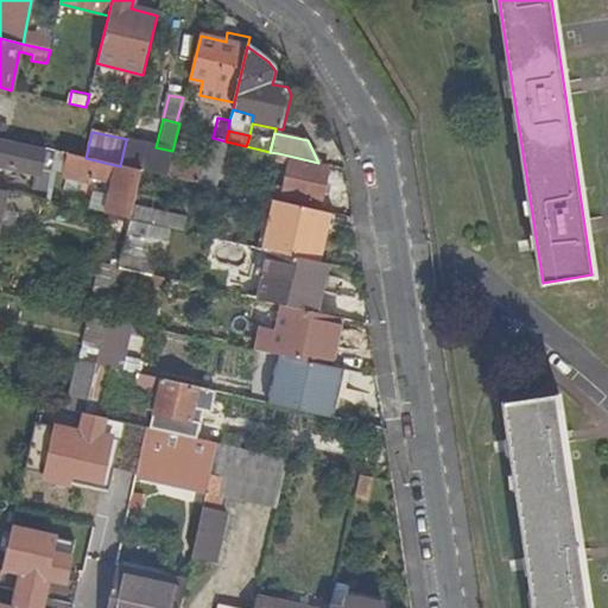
[(55,163),(57,152),(0,138),(0,164),(42,175),(43,172),(52,173),(55,163)]
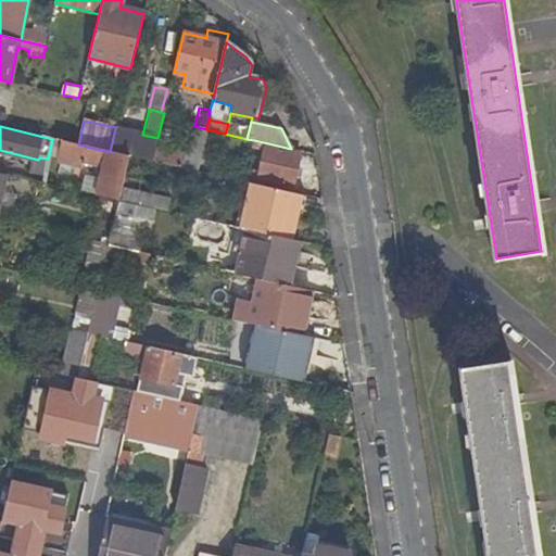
[(223,143),(225,134),(206,129),(194,126),(192,126),(185,154),(181,168),(198,172),(206,140),(223,143)]
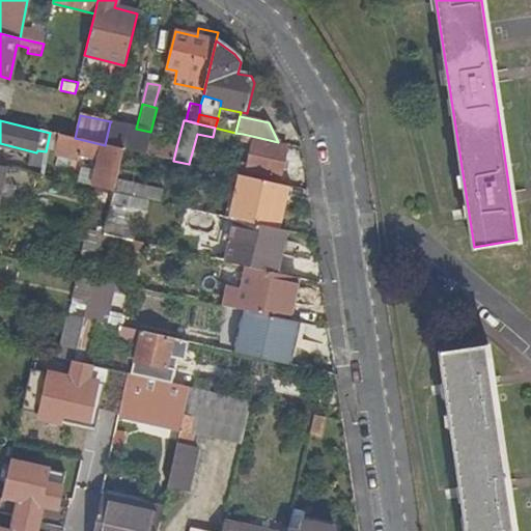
[(150,132),(136,129),(110,122),(105,145),(122,149),(145,155),(148,141),(150,132)]
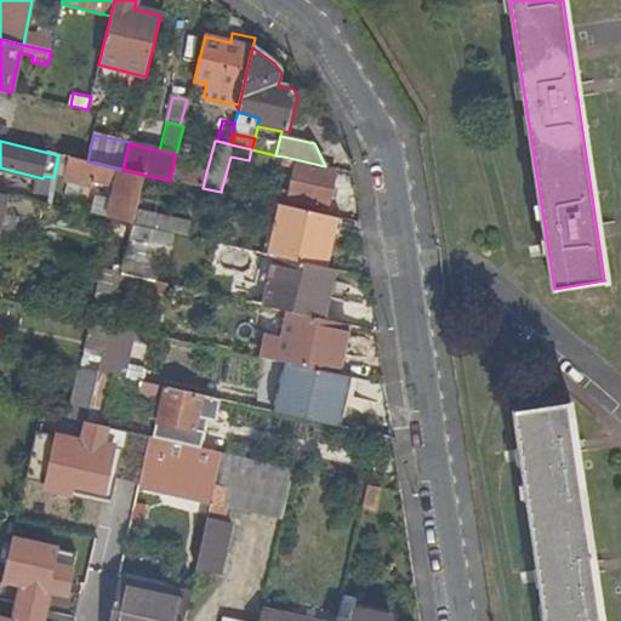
[(58,155),(56,166),(66,169),(68,158),(58,155)]
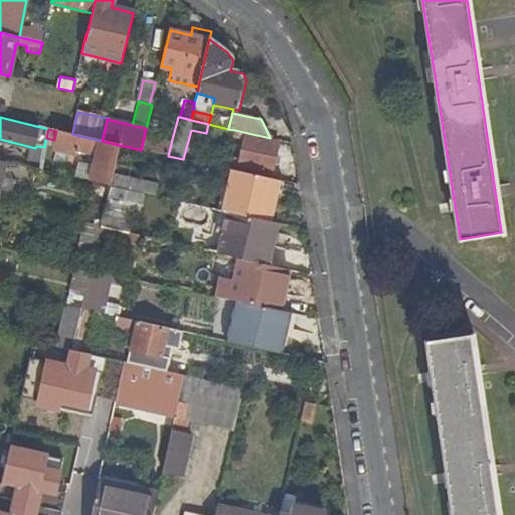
[(247,136),(248,133),(235,130),(233,138),(246,140),(241,159),(236,158),(234,165),(272,173),(279,143),(247,136)]
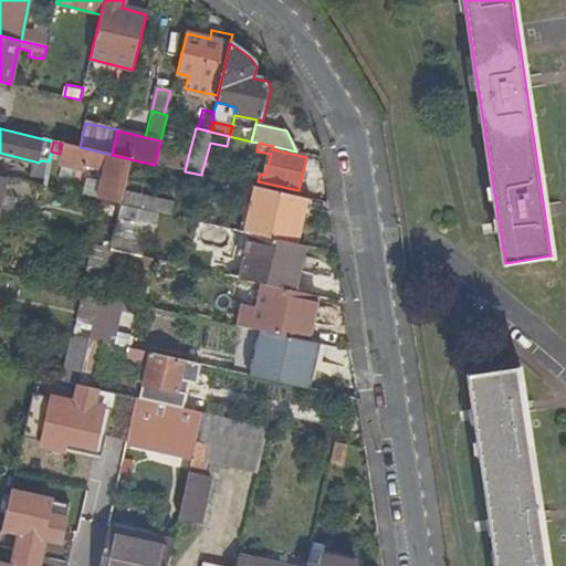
[(62,144),(60,154),(58,166),(83,170),(85,164),(105,168),(98,199),(106,201),(121,205),(124,189),(130,159),(112,155),(80,147),(62,144)]
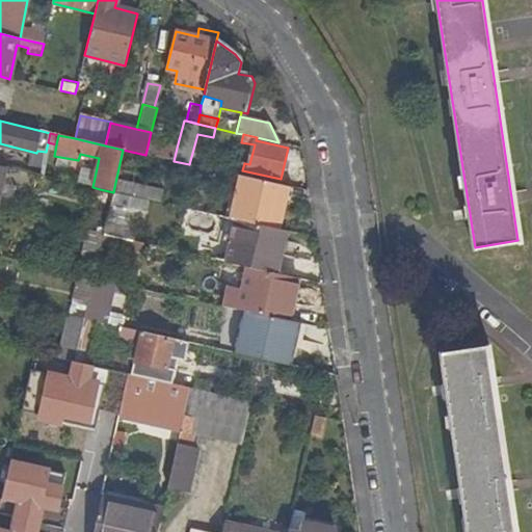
[(177,148),(149,141),(145,155),(174,161),(177,148)]
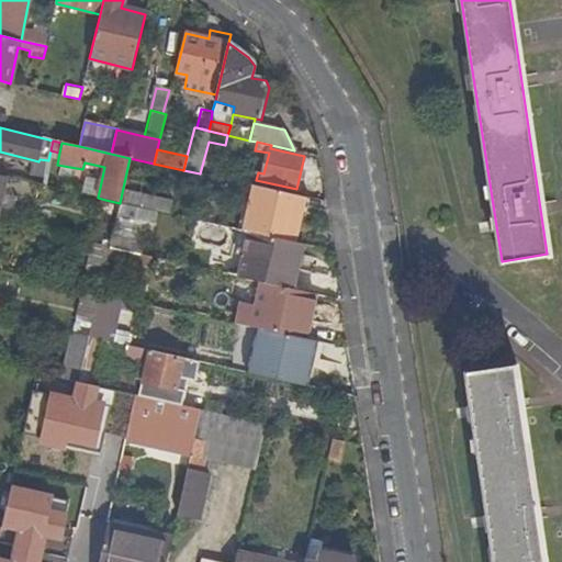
[(254,186),(243,231),(296,243),(306,198),(254,186)]
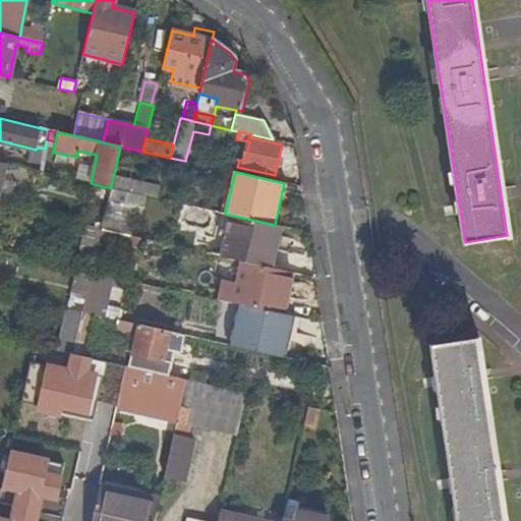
[(160,184),(114,174),(111,188),(157,198),(160,184)]
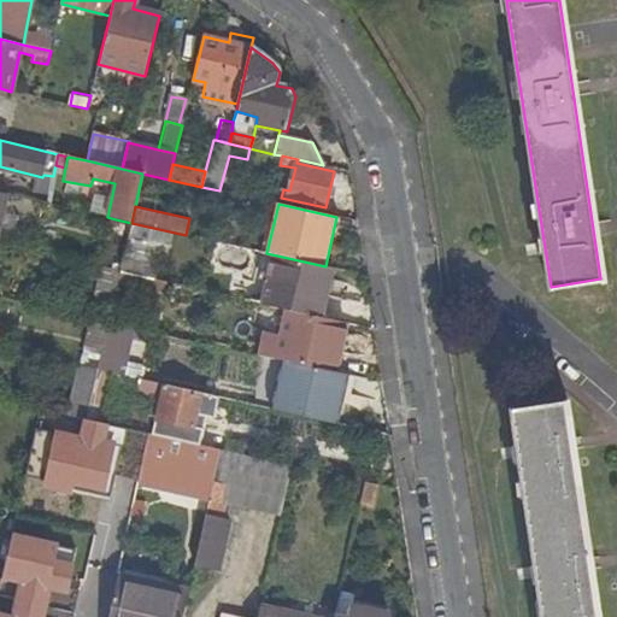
[(116,219),(112,236),(128,239),(131,223),(116,219)]
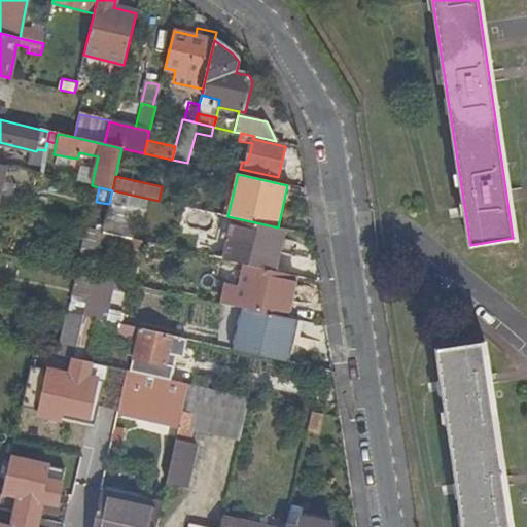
[(105,221),(134,227),(136,221),(168,227),(173,204),(159,201),(112,190),(109,204),(105,221)]
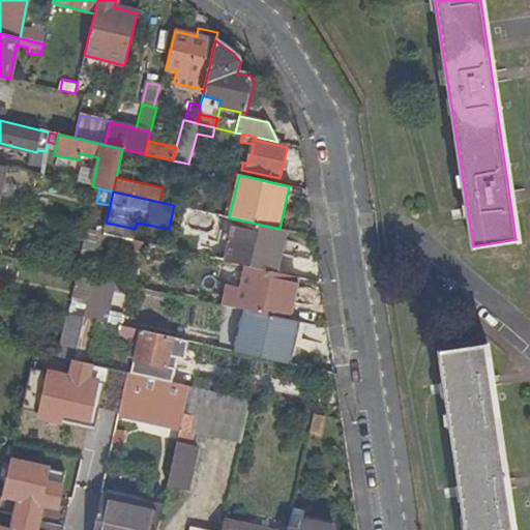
[(110,205),(96,203),(90,229),(102,233),(106,223),(110,205)]
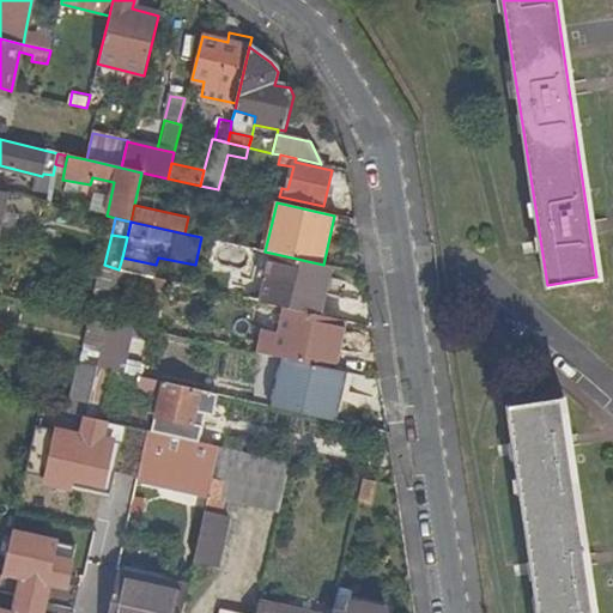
[(156,265),(122,258),(119,269),(153,277),(156,265)]
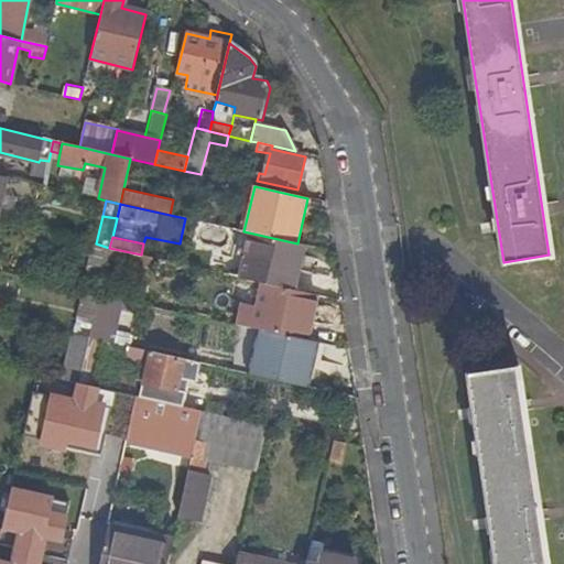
[(85,281),(101,284),(106,264),(109,248),(94,243),(85,281)]
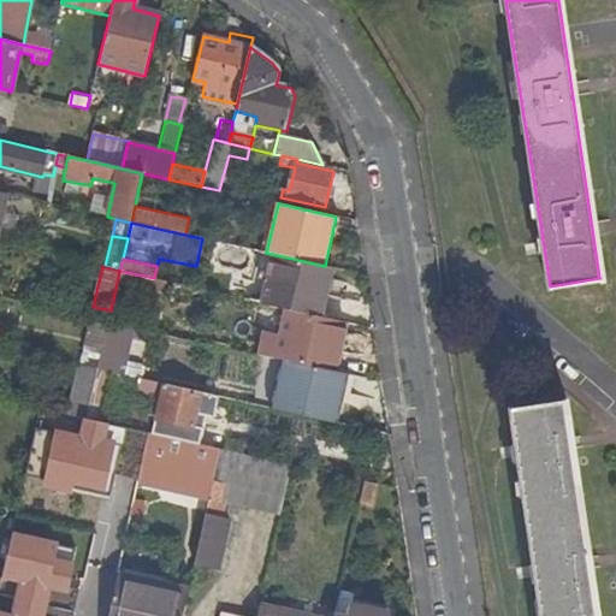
[(324,309),(332,273),(298,266),(296,279),(279,276),(277,289),(292,292),(289,302),(324,309)]
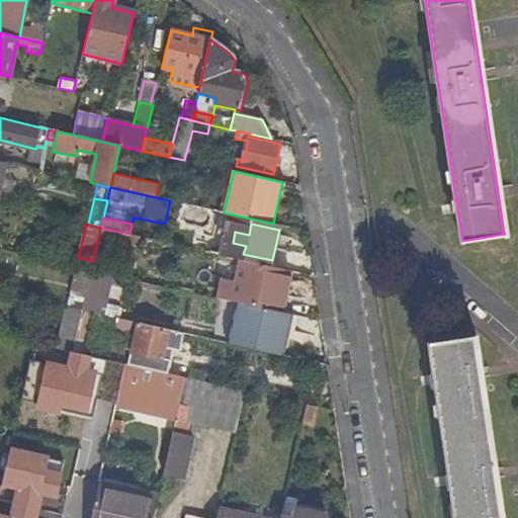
[(137,252),(140,237),(130,234),(100,228),(97,243),(137,252)]
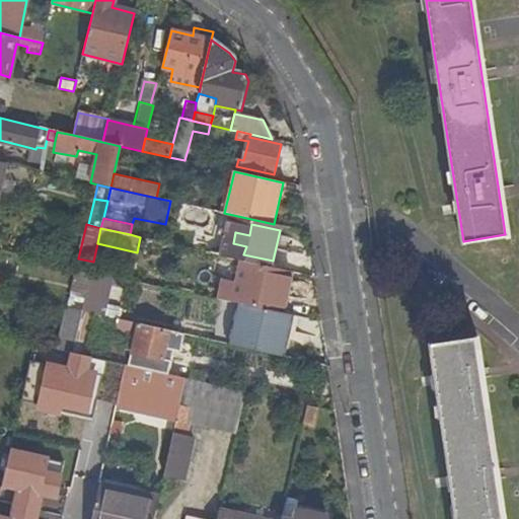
[(224,280),(220,300),(254,308),(257,308),(283,314),(291,272),(242,261),(237,283),(224,280)]
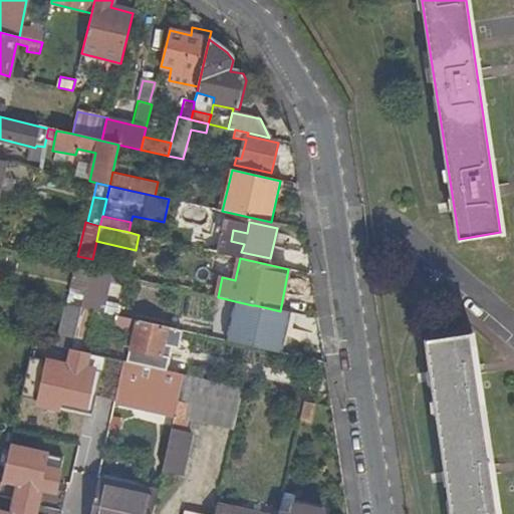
[(96,311),(105,273),(89,270),(80,308),(92,311),(96,311)]
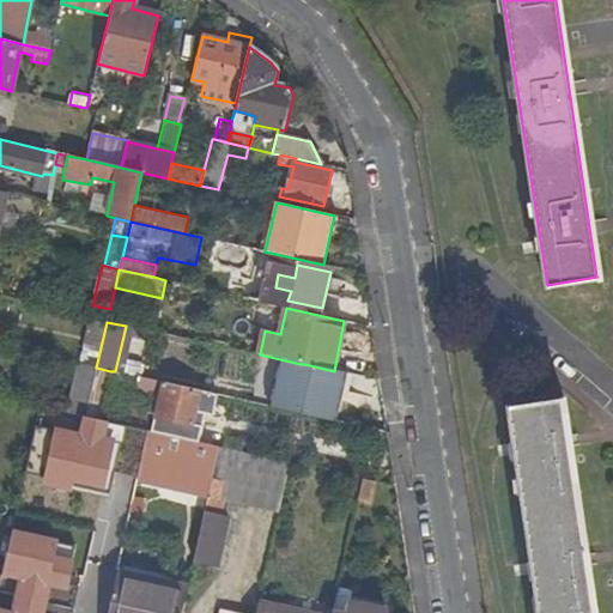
[(297,380),(301,364),(260,354),(254,353),(249,372),(278,378),(279,376),(297,380)]
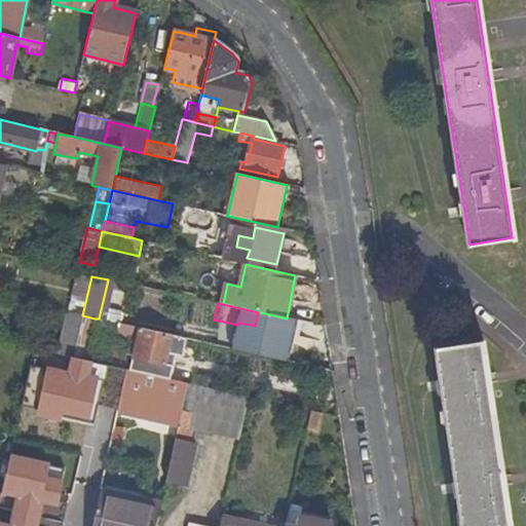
[(67,311),(58,354),(73,358),(82,315),(67,311)]
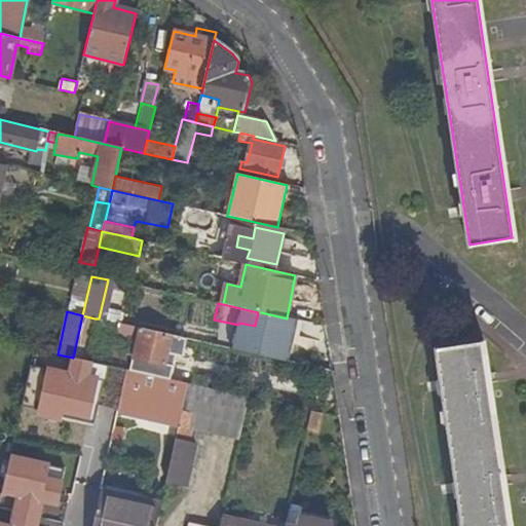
[(296,365),(305,323),(287,318),(261,312),(260,318),(265,320),(257,355),(296,365)]
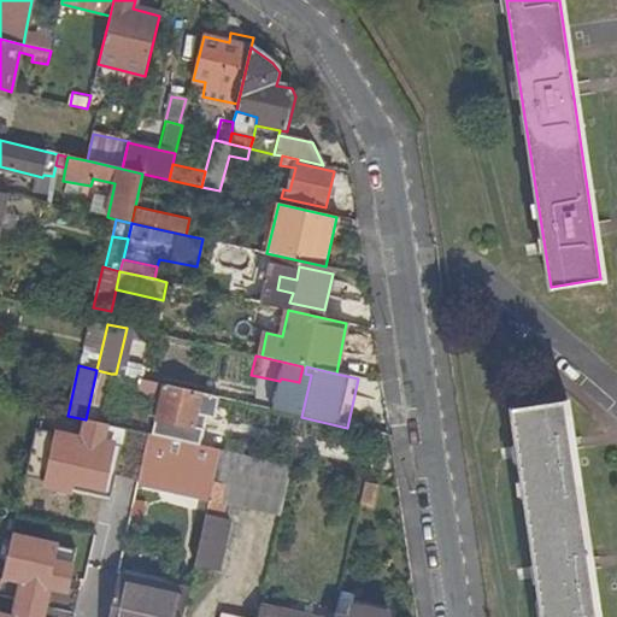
[(100,423),(111,374),(97,370),(86,419),(100,423)]
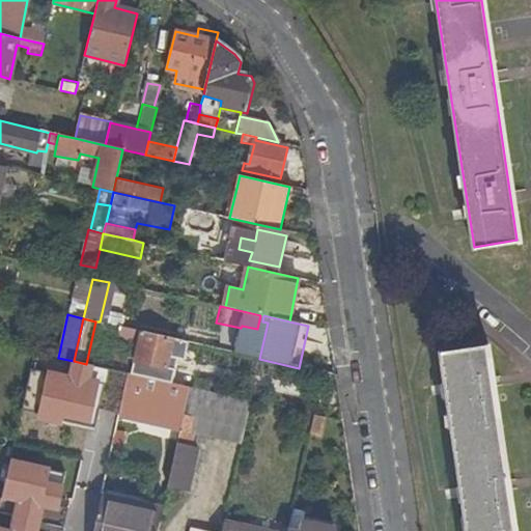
[(134,362),(132,374),(136,375),(171,383),(177,358),(185,360),(189,342),(120,327),(116,345),(137,350),(134,362)]
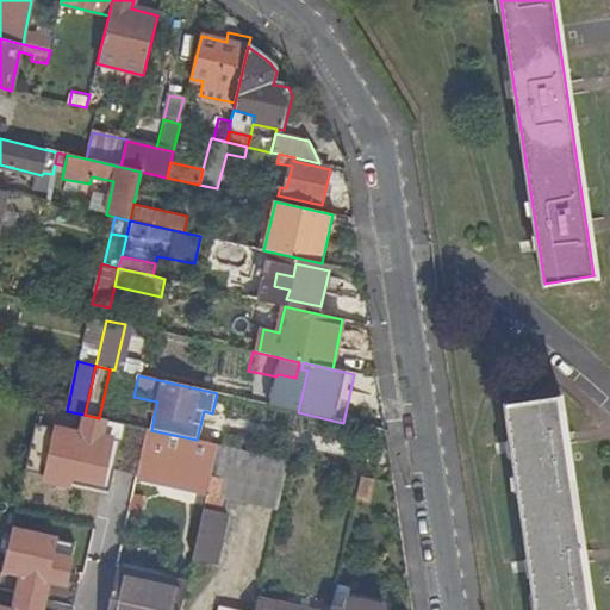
[(590,609),(560,398),(508,403),(536,609),(590,609)]
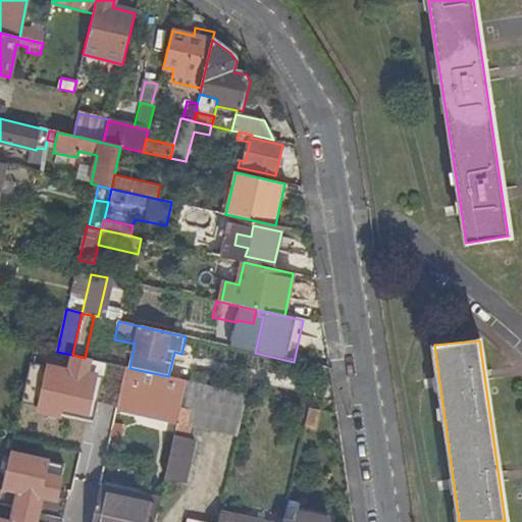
[(102,349),(99,361),(129,368),(132,356),(102,349)]
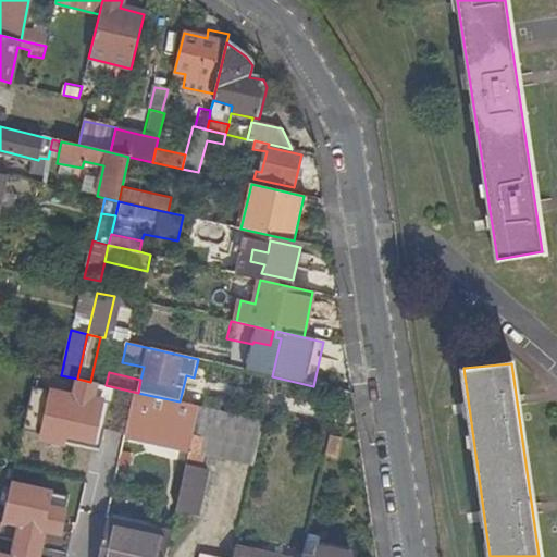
[(133,437),(188,449),(198,406),(180,401),(143,394),(133,437)]
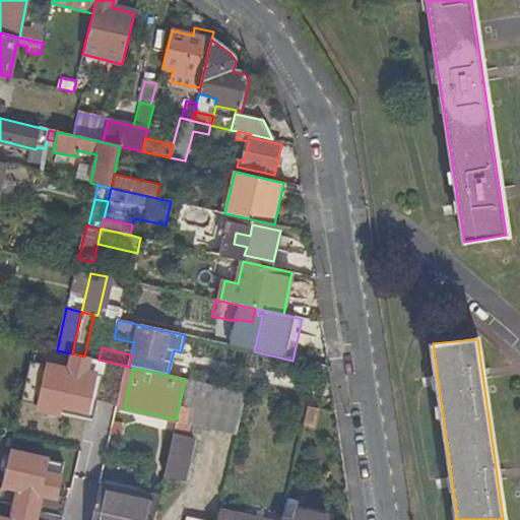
[(191,425),(237,436),(246,393),(185,379),(176,419),(164,477),(185,482),(194,439),(188,437),(191,425)]
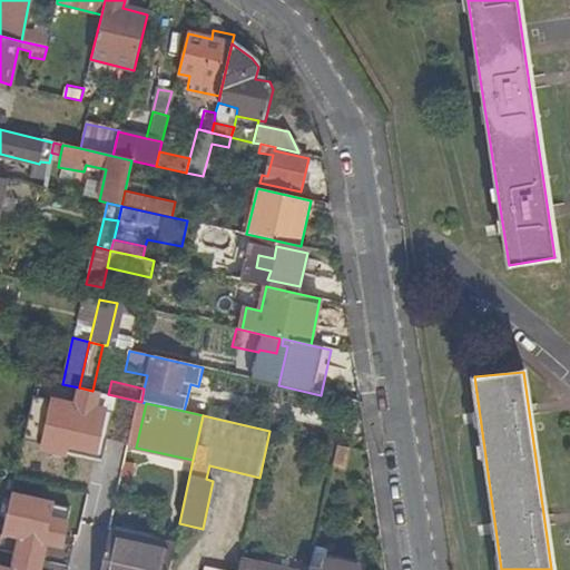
[(346,469),(351,449),(336,445),(332,465),(346,469)]
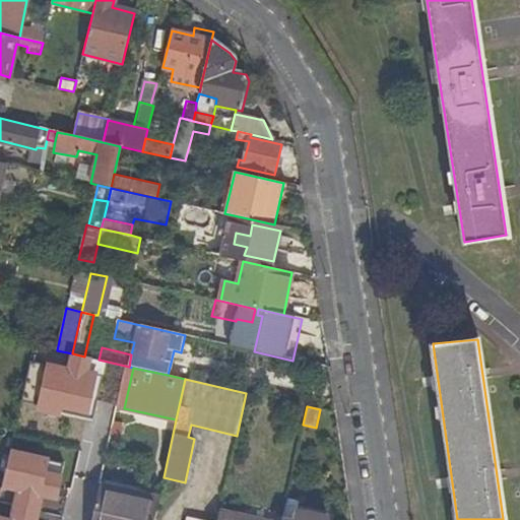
[(94,519),(153,519),(159,495),(104,481),(94,519)]
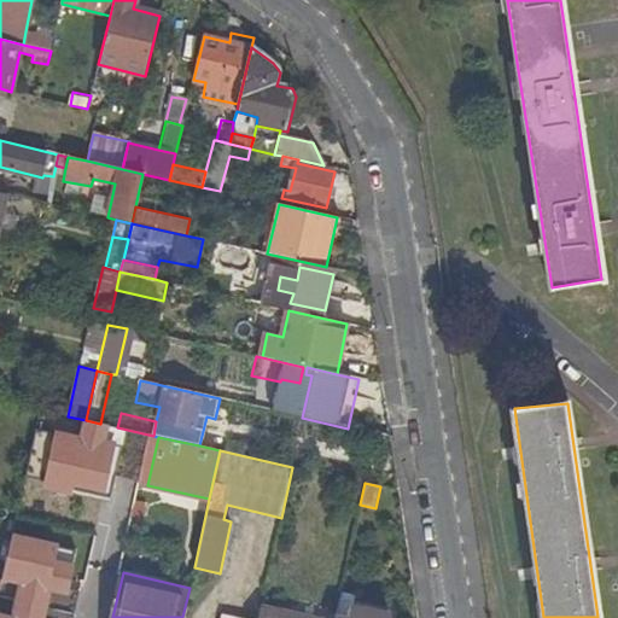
[(108,617),(112,600),(56,584),(46,617),(108,617)]
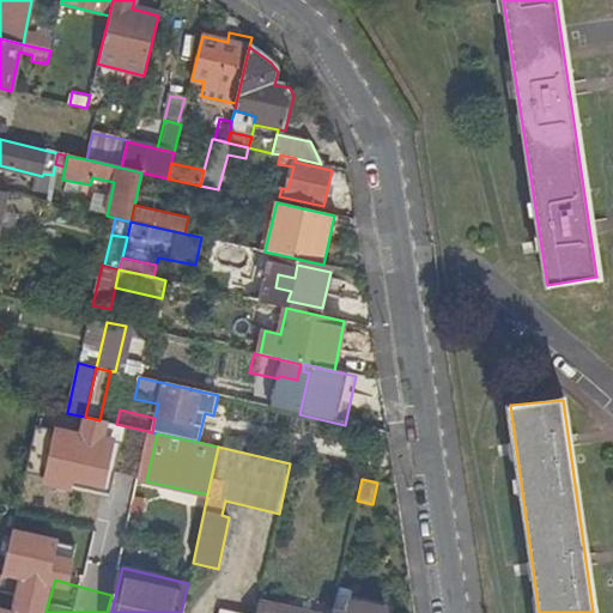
[(255,612),(327,612),(260,599),(255,612)]
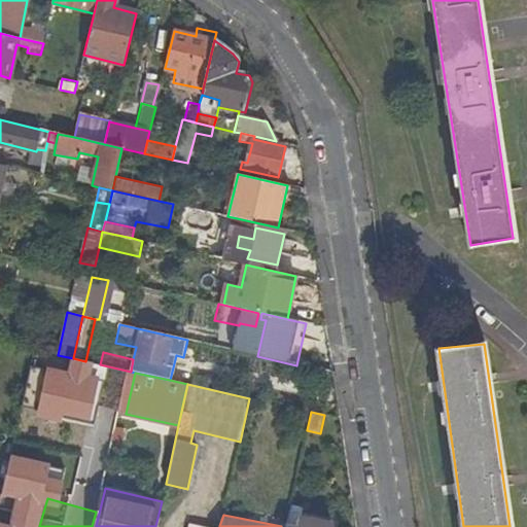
[(297,525),(286,523),(285,526),(331,526),(334,522),(300,515),(297,525)]
